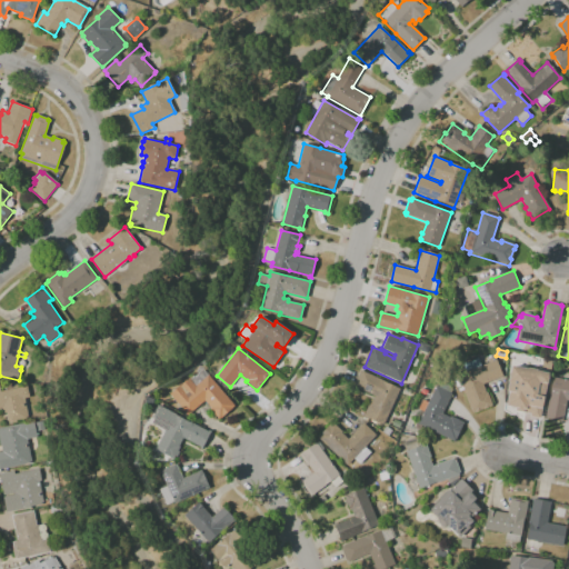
[(516,363),(507,361),(509,353),(518,356),(516,363)]
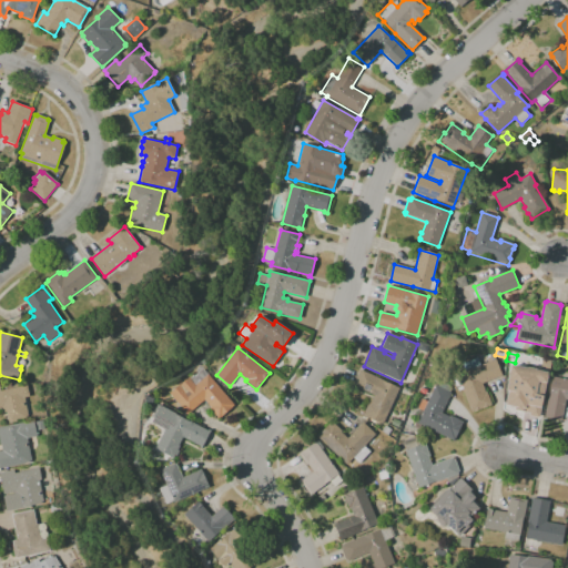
[(473,413),(464,389),(459,391),(458,387),(463,386),(462,384),(457,385),(455,378),(459,376),(458,374),(466,371),(463,364),(477,358),(480,365),(496,358),(503,375),(483,384),(486,392),(487,392),(492,405),(473,413)]
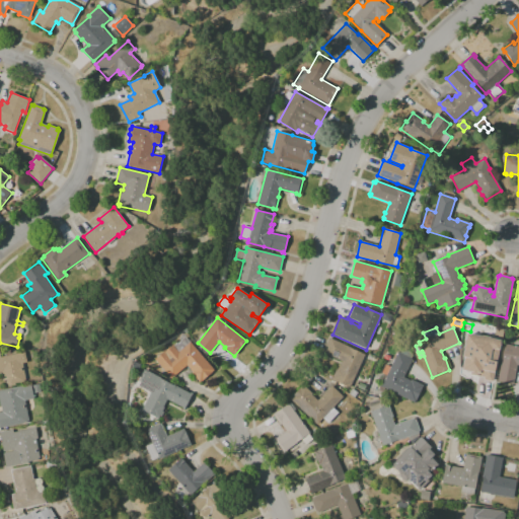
[(493,382),(484,380),(484,377),(478,376),(470,375),(470,371),(462,370),(464,357),(463,357),(464,348),(466,334),(501,341),(493,382)]
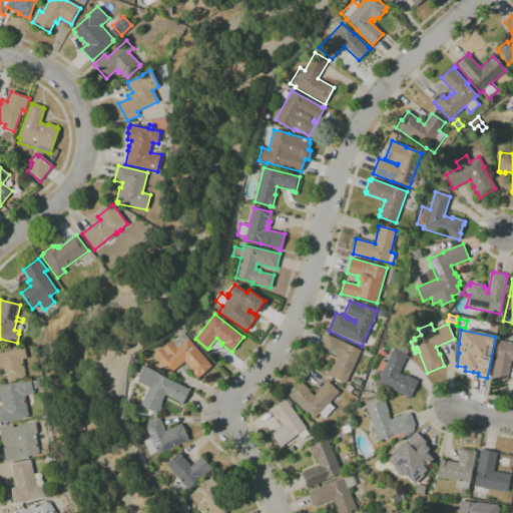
[(197,379),(189,369),(190,368),(184,361),(169,374),(153,356),(163,347),(164,348),(171,342),(172,343),(183,333),(187,338),(211,366),(197,379)]
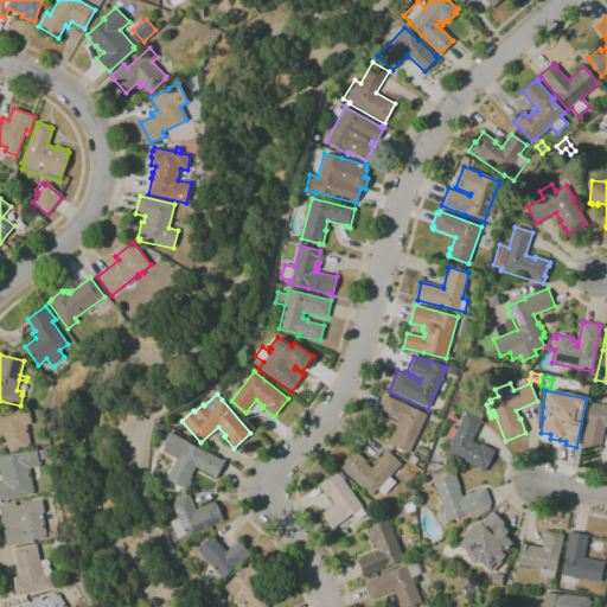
[(409,453),(393,446),(391,446),(389,445),(395,432),(396,432),(401,422),(377,411),(384,396),(387,397),(387,396),(410,407),(410,408),(427,415),(409,453)]
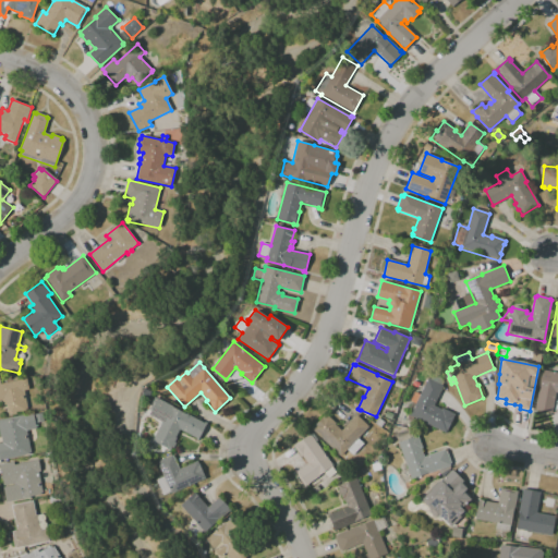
[(552,413),(535,410),(540,387),(541,387),(544,371),(557,373),(557,392),(556,392),(552,413)]
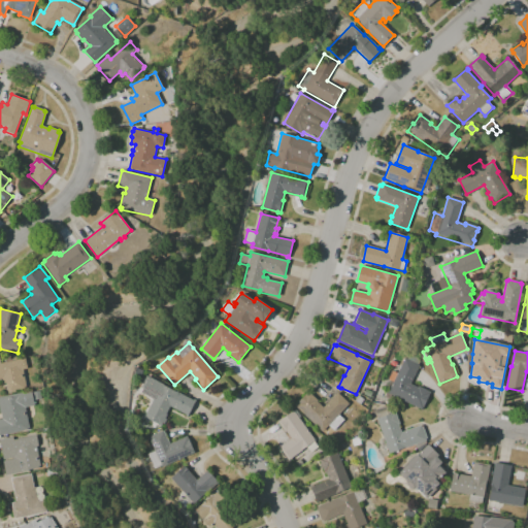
[(422,409),(397,397),(396,397),(388,393),(390,390),(384,387),(392,370),(397,373),(405,358),(406,359),(413,353),(421,362),(417,364),(420,365),(410,384),(418,388),(419,387),(431,392),(422,409)]
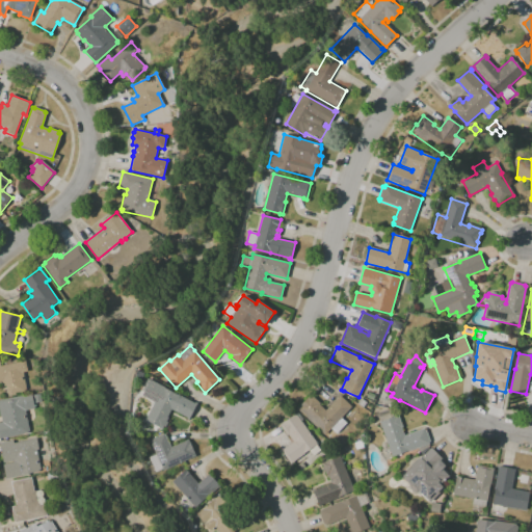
[(22,360),(0,363),(0,381),(2,381),(4,394),(27,390),(22,360)]
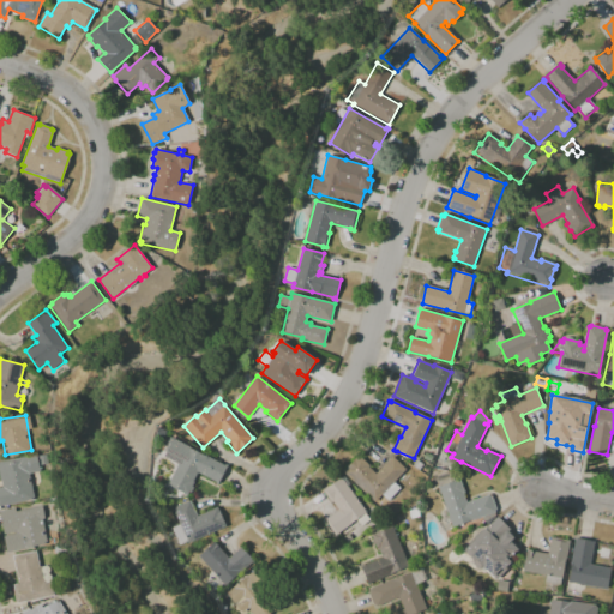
[(188,495),(184,494),(185,493),(168,485),(179,464),(164,457),(167,453),(166,451),(166,450),(167,447),(166,446),(170,437),(224,465),(226,464),(228,467),(218,485),(216,483),(217,482),(198,473),(193,481),(194,482),(192,486),(194,487),(191,493),(190,492),(188,495)]
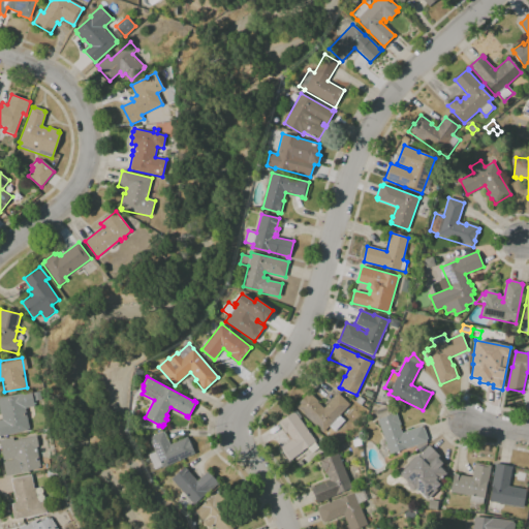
[(34,401),(35,407),(26,408),(30,429),(28,429),(29,431),(0,436),(0,419),(2,419),(1,414),(0,414),(0,397),(32,392),(32,393),(34,401)]
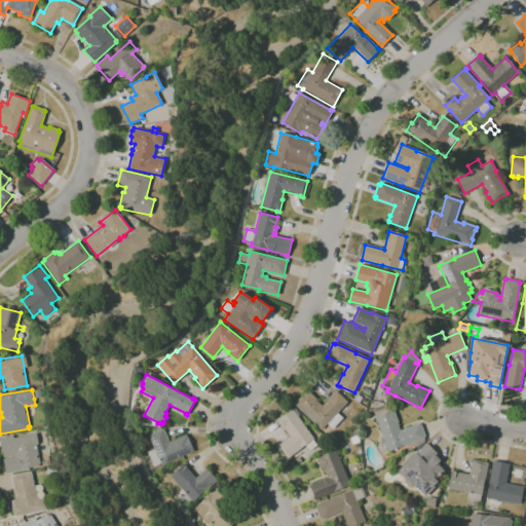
[(34,399),(32,390),(38,389),(40,398),(34,399)]
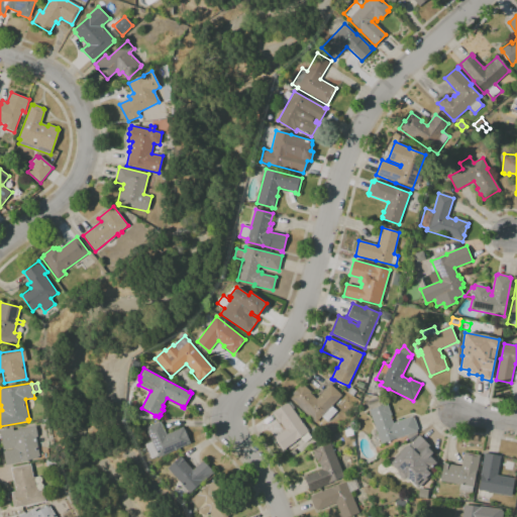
[(316,423),(289,397),(301,385),(302,386),(303,385),(311,393),(310,394),(316,399),(330,385),(341,395),(331,406),(337,411),(327,422),(321,417),(316,423)]
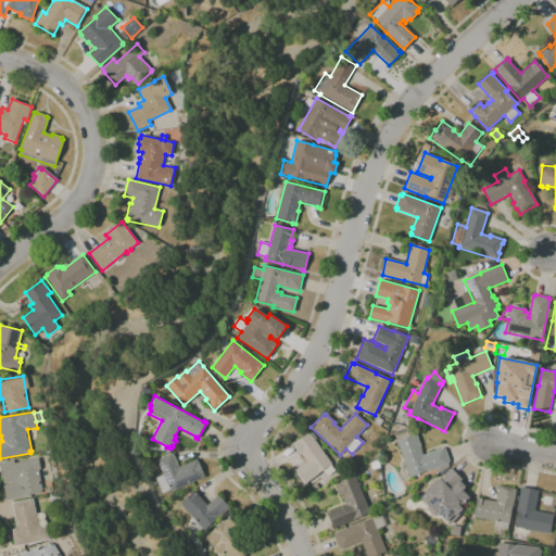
[(380,426),(374,421),(377,417),(383,421),(380,426)]
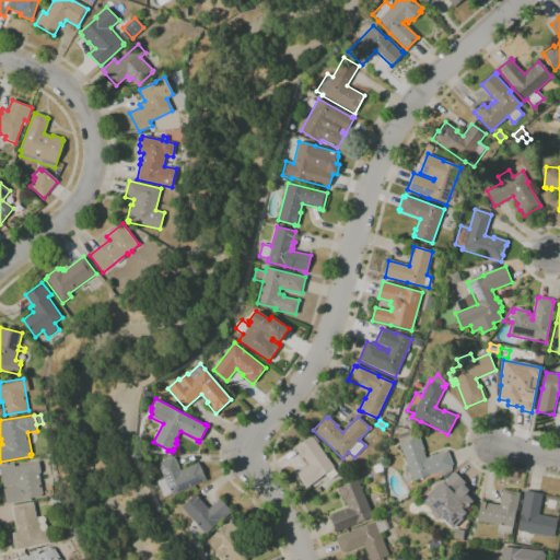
[(429,476),(429,475),(412,480),(399,444),(401,443),(399,439),(412,434),(415,439),(418,438),(418,439),(419,438),(423,450),(422,450),(426,458),(446,452),(446,453),(447,453),(453,466),(451,466),(452,467),(429,476)]
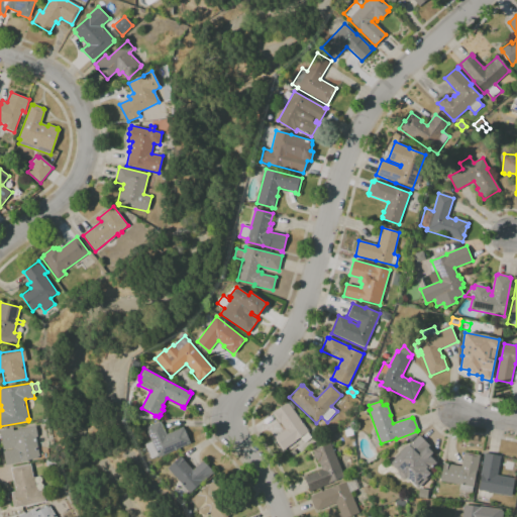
[(283,450),(274,438),(285,429),(280,422),(279,423),(272,413),(275,410),(275,411),(287,402),(296,413),(299,410),(304,415),(300,418),(309,431),(307,433),(310,437),(300,445),(296,440),(283,450)]
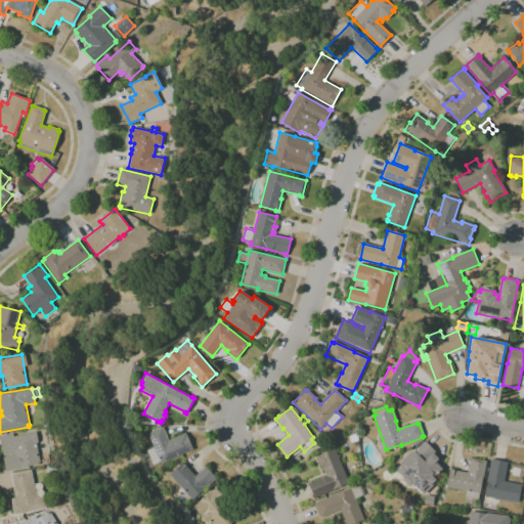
[(154,466),(146,450),(154,447),(147,433),(163,427),(168,440),(186,433),(193,449),(161,464),(161,463),(154,466)]
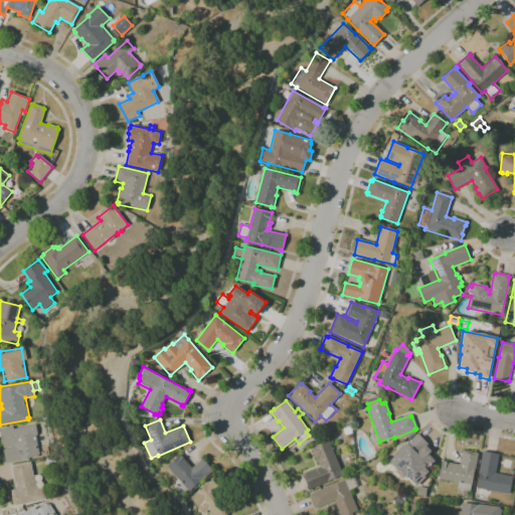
[(14,446),(4,448),(0,428),(13,425),(14,428),(36,424),(38,435),(34,436),(38,458),(6,464),(3,450),(13,448),(14,446)]
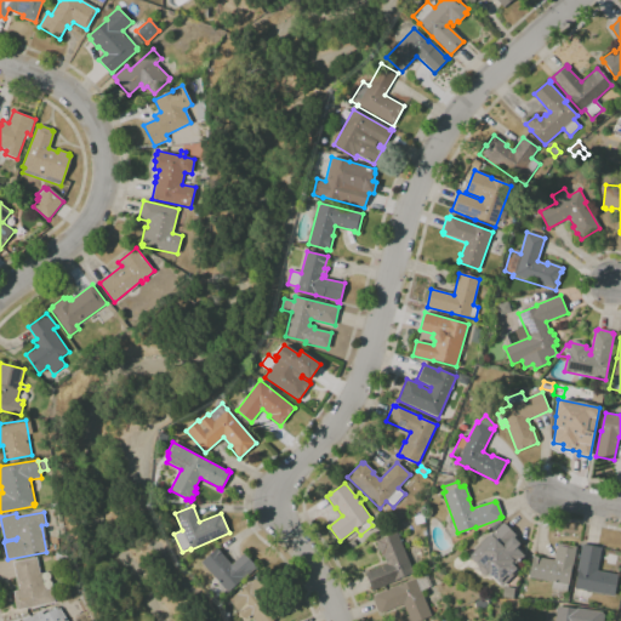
[(416,525),(414,516),(422,513),(425,523),(416,525)]
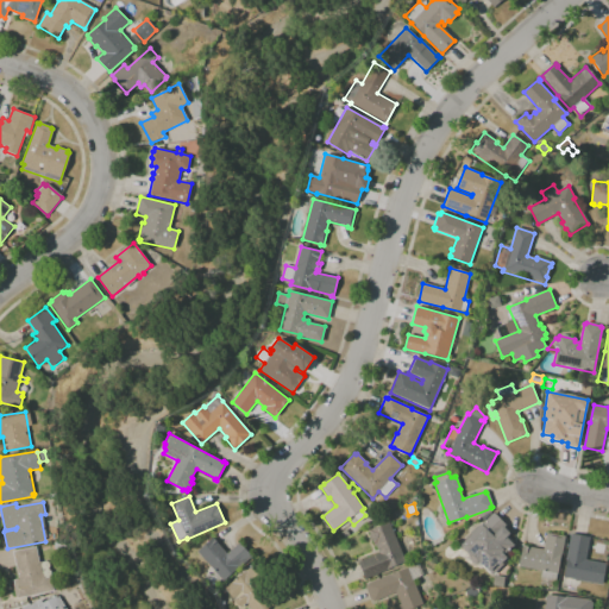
[(439,525),(437,516),(445,513),(447,521),(439,525)]
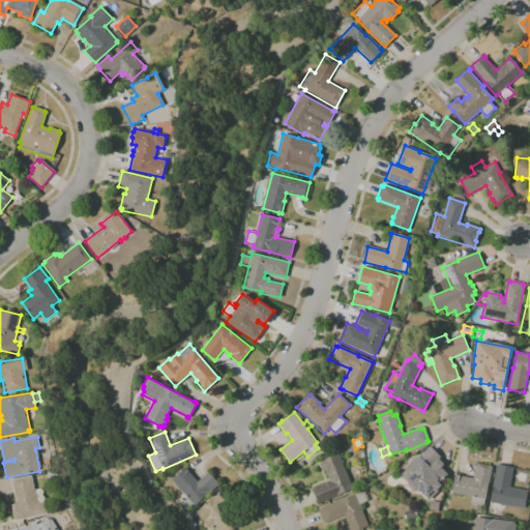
[(428,500),(417,489),(414,492),(402,480),(404,478),(400,475),(410,465),(409,464),(416,457),(417,458),(430,446),(441,458),(439,460),(443,464),(440,467),(446,474),(438,482),(442,487),(428,500)]
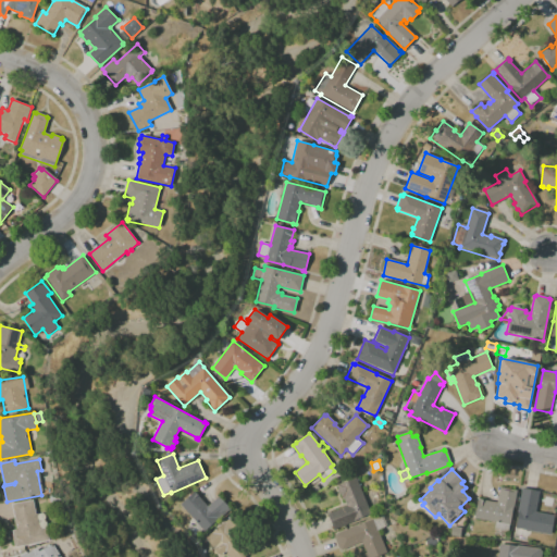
[(334,532),(326,512),(329,511),(330,514),(347,506),(344,497),(343,498),(341,494),(339,495),(337,490),(338,490),(337,485),(338,485),(337,483),(343,480),(344,483),(356,479),(370,511),(368,511),(369,515),(355,521),(356,521),(336,530),(336,531),(334,532)]
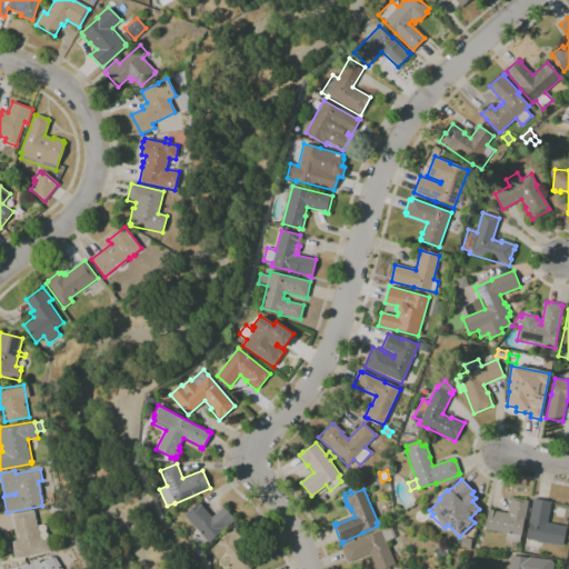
[(321,503),(318,498),(328,492),(331,498),(321,503)]
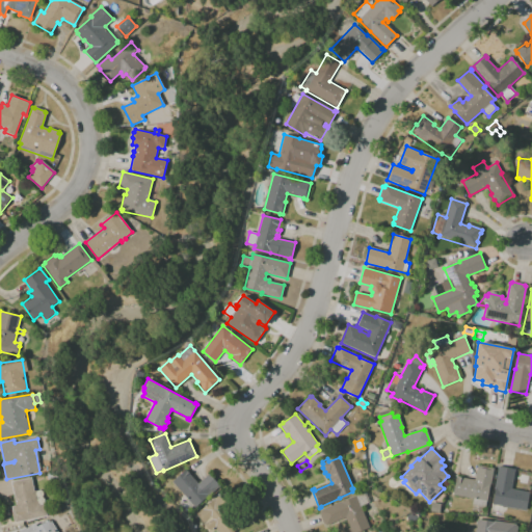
[(485,507),(472,505),(474,499),(453,495),(456,476),(475,480),(477,466),(494,469),(487,502),(486,502),(485,507)]
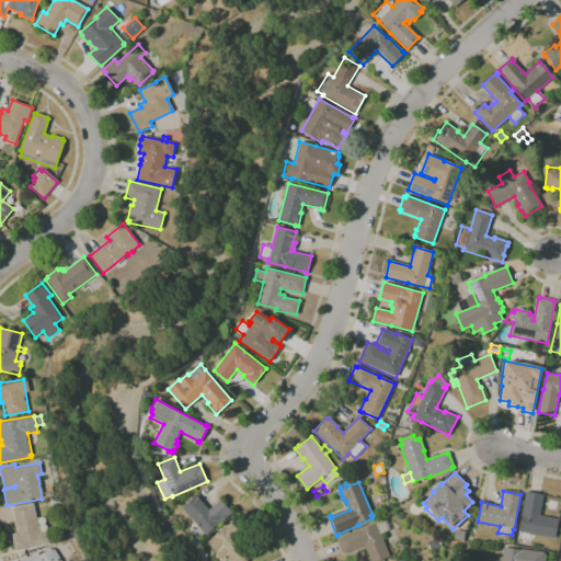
[(519,531),(523,515),(522,515),(526,492),(544,495),(539,516),(558,519),(554,539),(519,531)]
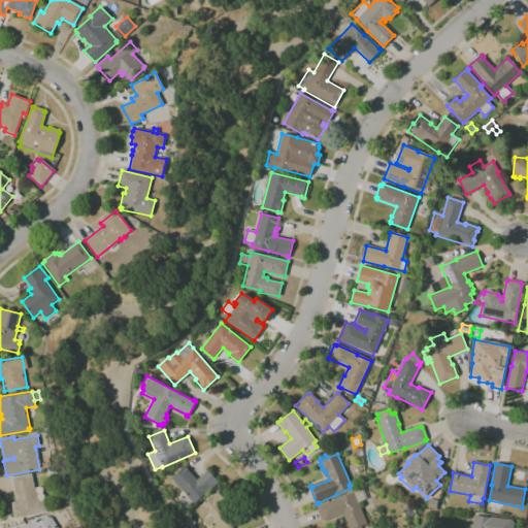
[(194,503),(171,479),(185,466),(197,481),(207,470),(219,483),(206,494),(205,493),(194,503)]
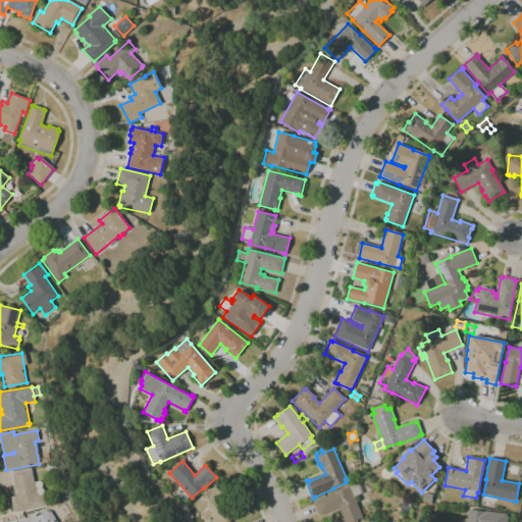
[(15,513),(14,510),(12,510),(11,504),(13,504),(11,498),(16,497),(11,472),(31,469),(34,482),(36,481),(39,496),(45,494),(46,505),(40,506),(41,508),(15,513)]
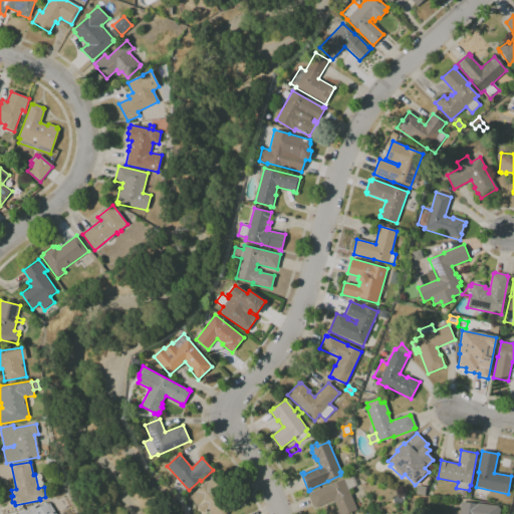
[(225,513),(210,513),(208,510),(203,513),(190,496),(212,479),(211,478),(215,475),(216,476),(218,474),(227,486),(217,493),(230,511),(225,513)]
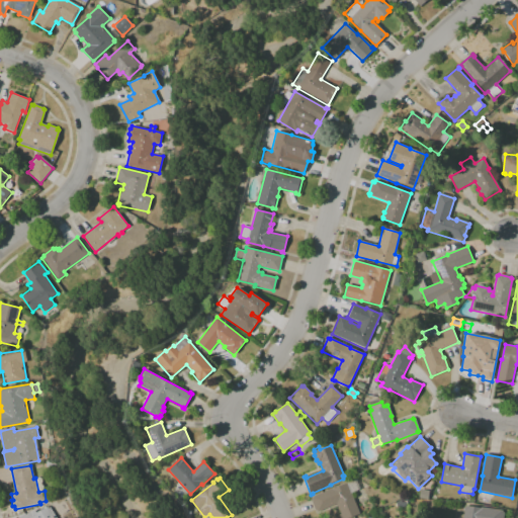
[(347,517),(340,517),(339,514),(341,513),(337,504),(318,512),(318,511),(316,511),(311,499),(313,498),(312,497),(333,489),(347,483),(347,484),(356,480),(360,490),(351,493),(360,513),(347,517)]
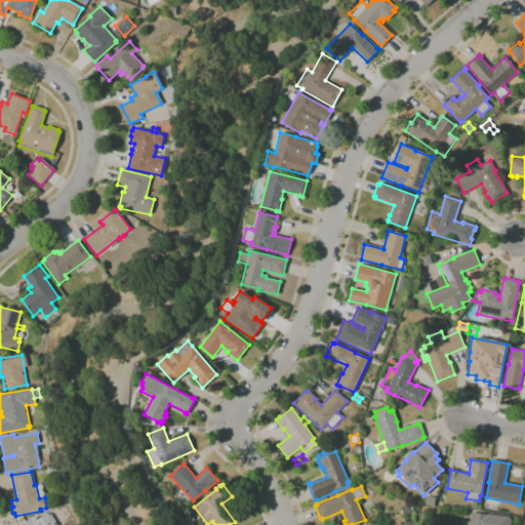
[(434,506),(425,505),(426,496),(435,497),(434,506)]
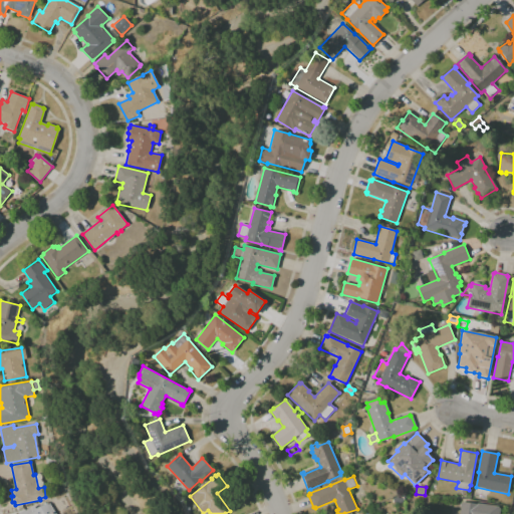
[(58,509),(54,502),(61,498),(65,505),(58,509)]
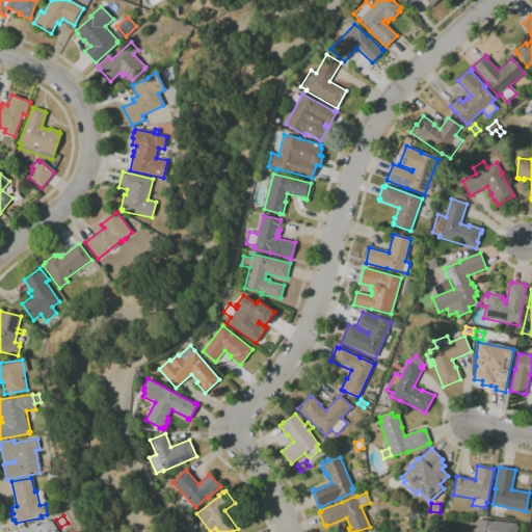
[(20,531),(26,527),(27,529),(35,524),(38,527),(50,520),(57,531),(20,531)]
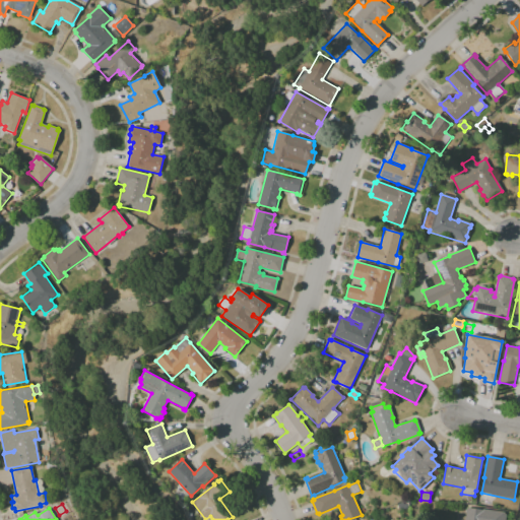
[(464,519),(467,508),(482,510),(482,509),(505,513),(505,514),(506,514),(505,519),(464,519)]
